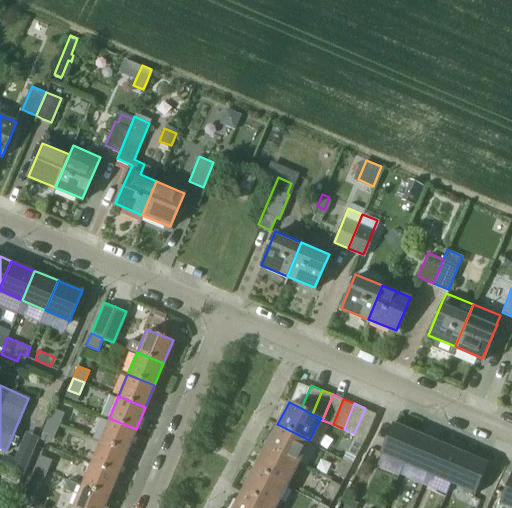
[(58,423),(63,411),(52,406),(47,418),(58,423)]
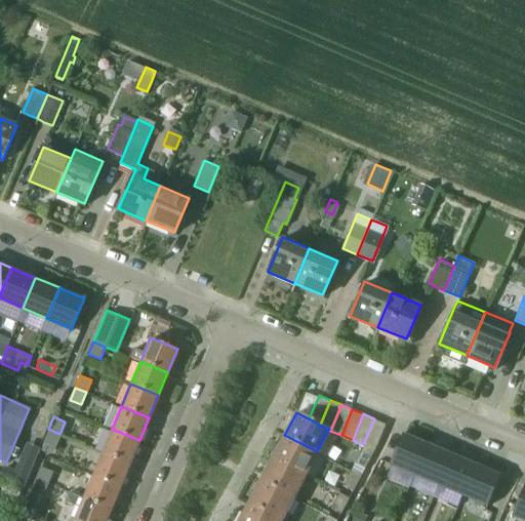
[(374,449),(386,423),(374,418),(363,444),(364,445),(374,449)]
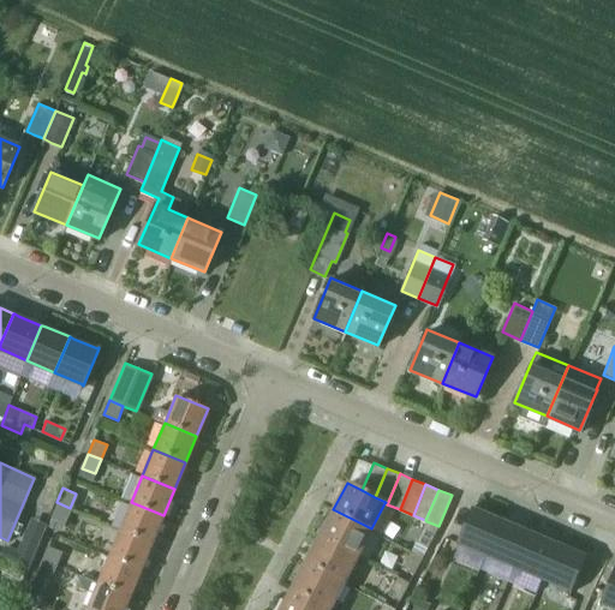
[(64,522),(70,508),(57,502),(51,516),(64,522)]
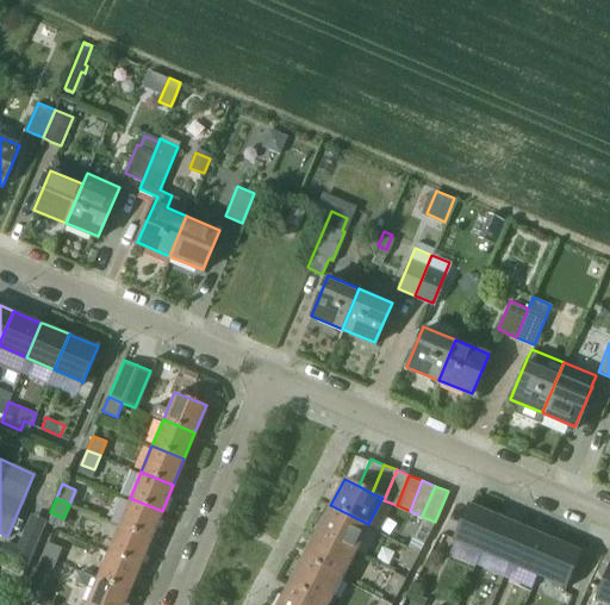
[(151,537),(162,511),(130,498),(119,524),(151,537)]
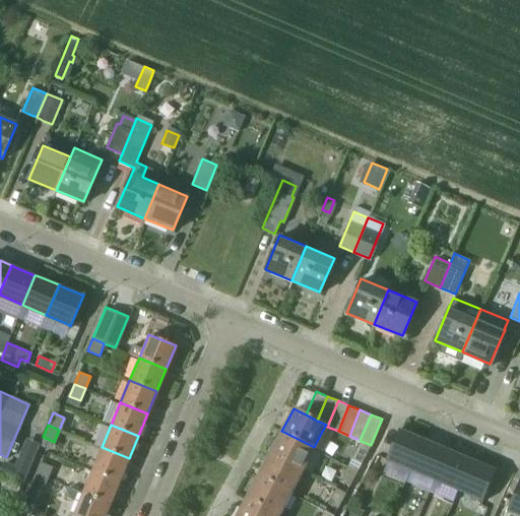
[(398,427),(385,458),(386,459),(386,458),(410,468),(423,438),(403,430),(400,429),(399,428),(398,427)]
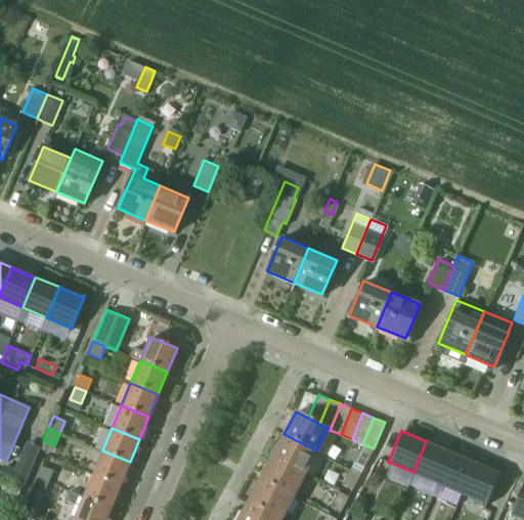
[(304,473),(316,450),(284,434),(272,456),(304,473)]
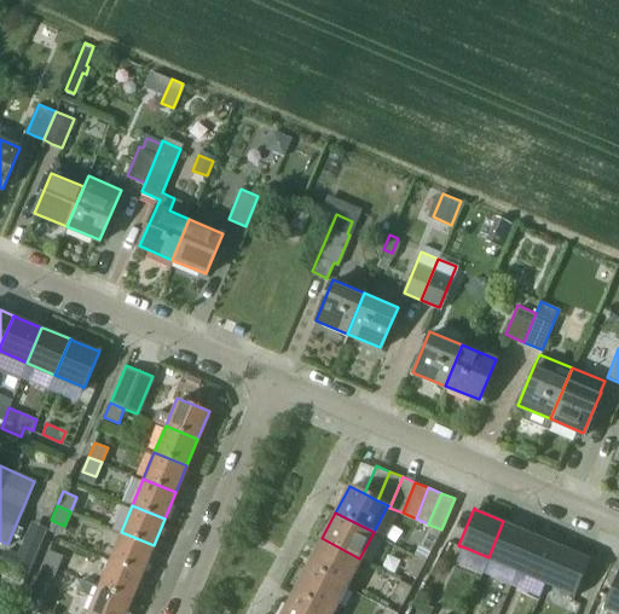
[(0,563),(27,575),(47,527),(30,520),(17,552),(5,548),(0,557),(0,563)]
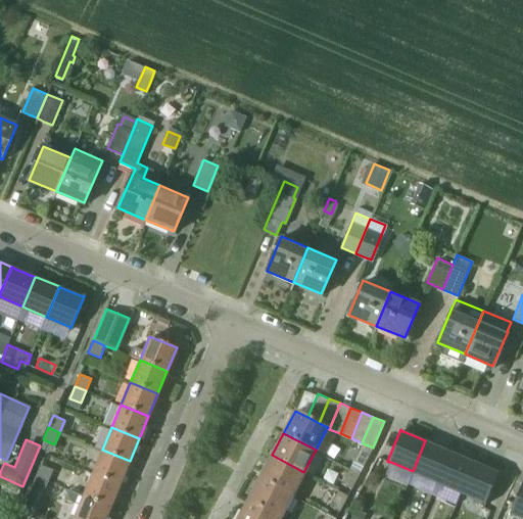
[(425,440),(413,471),(436,481),(448,451),(429,442),(426,441),(425,440)]
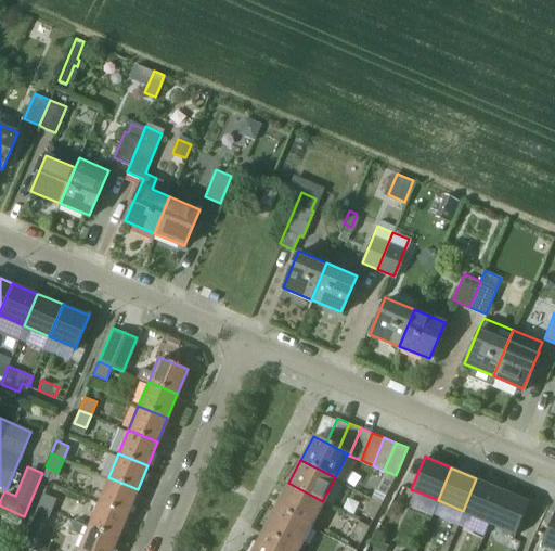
[(386,495),(396,475),(385,471),(375,489),(386,495)]
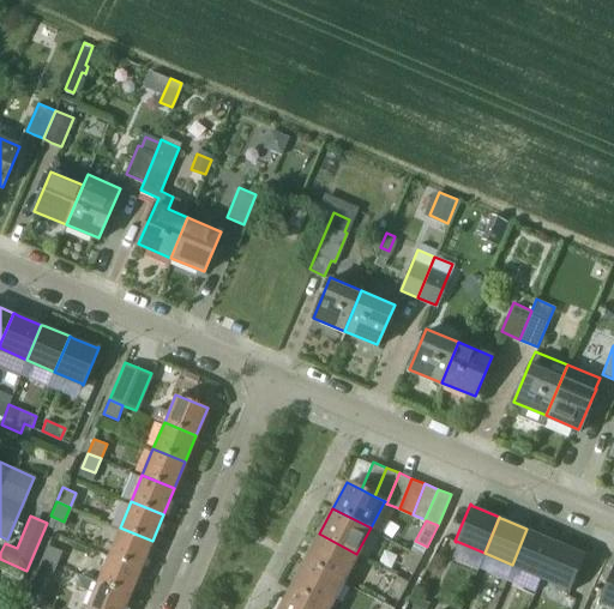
[(140,568),(152,541),(120,528),(109,554),(140,568)]
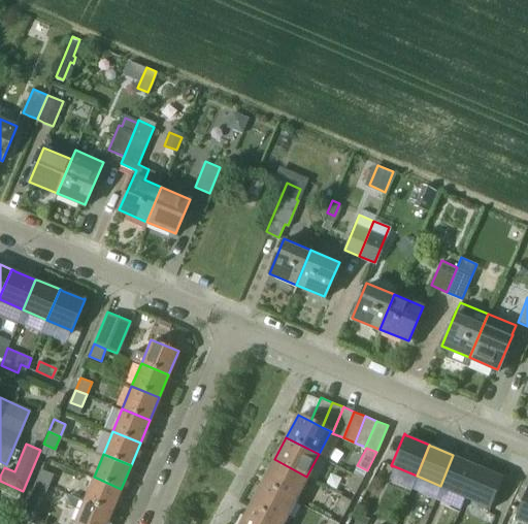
[(453,455),(440,486),(464,495),(477,465),(457,457),(454,455),(453,455)]
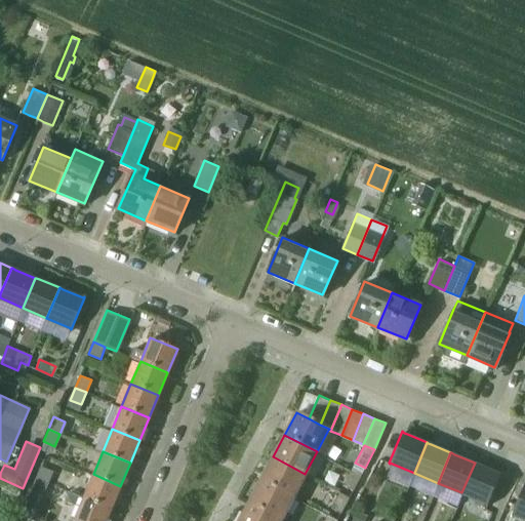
[(293,496),(305,474),(273,456),(260,479),(293,496)]
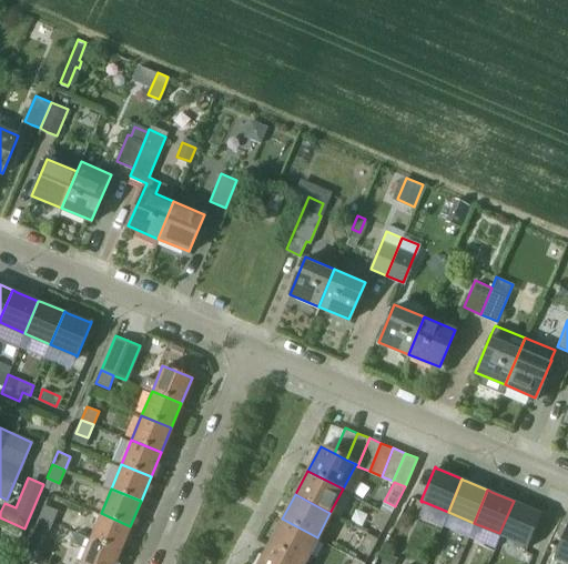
[(514,501),(499,533),(526,544),(525,545),(526,546),(541,511),(540,511),(539,512),(517,503),(514,501)]
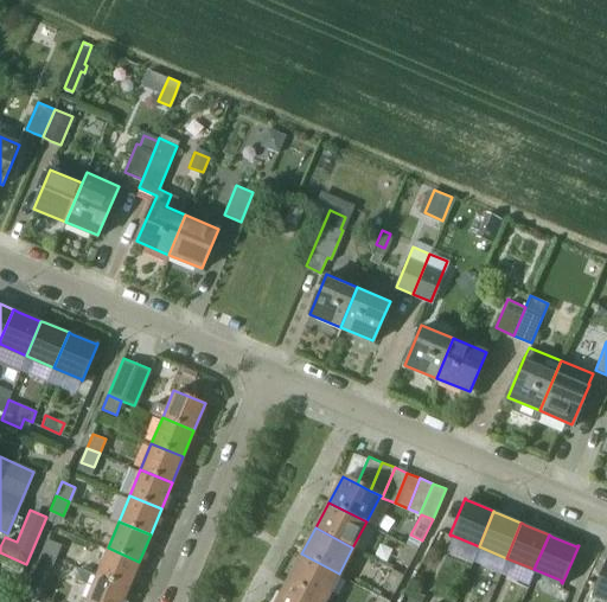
[(57,558),(63,544),(49,538),(43,552),(57,558)]
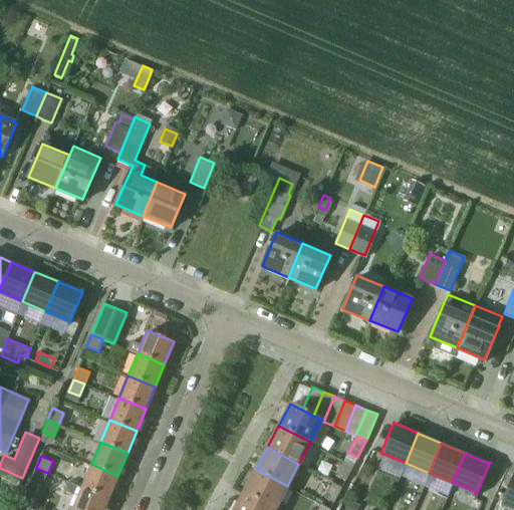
[(345,479),(353,465),(343,460),(335,474),(345,479)]
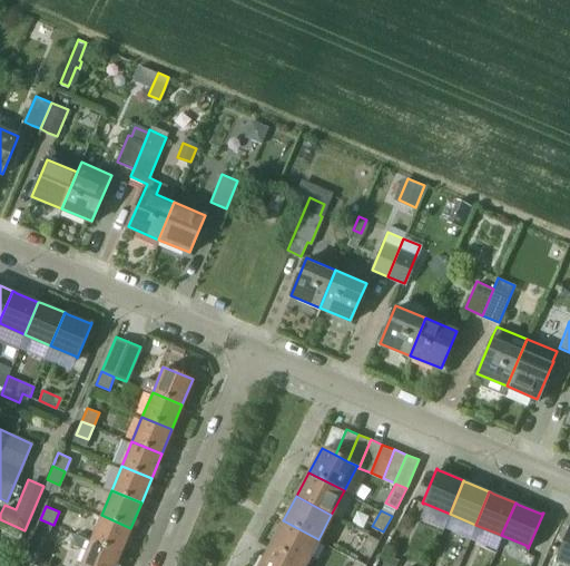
[(120,553),(130,528),(101,515),(90,540),(120,553)]
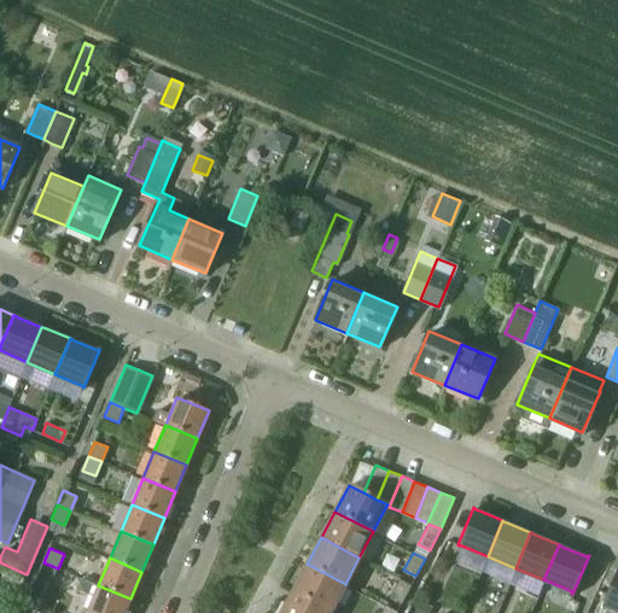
[(52,583),(58,568),(44,562),(38,577),(52,583)]
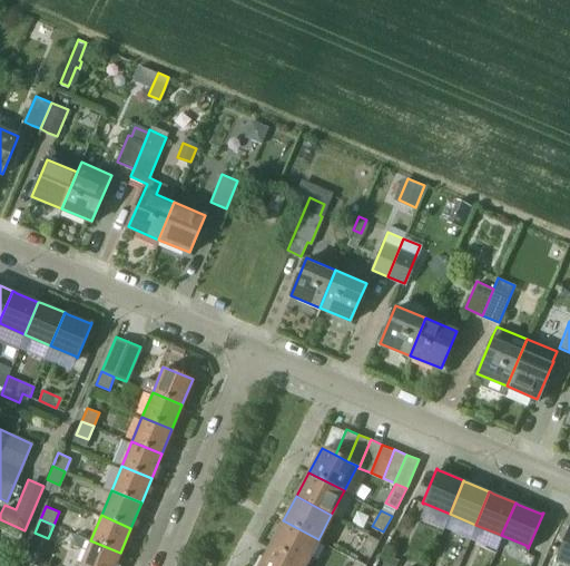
[(306,564),(318,539),(283,520),(271,545),(306,564)]
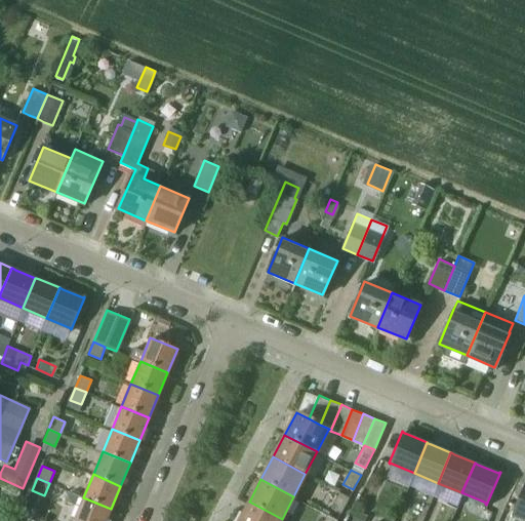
[(524,519),(524,486),(514,515),(524,519)]
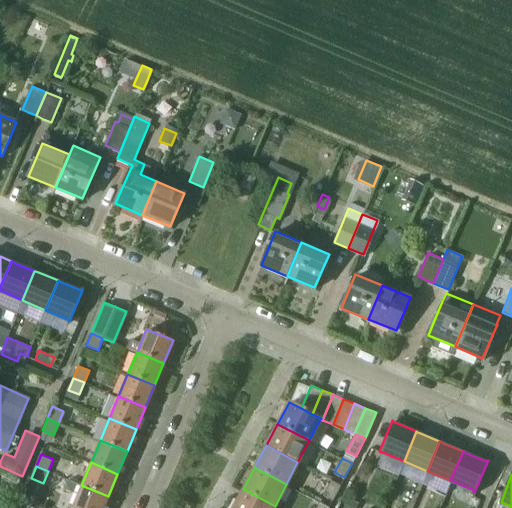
[(74,507),(103,507),(108,496),(81,485),(67,478),(64,486),(78,492),(72,507),(74,507)]
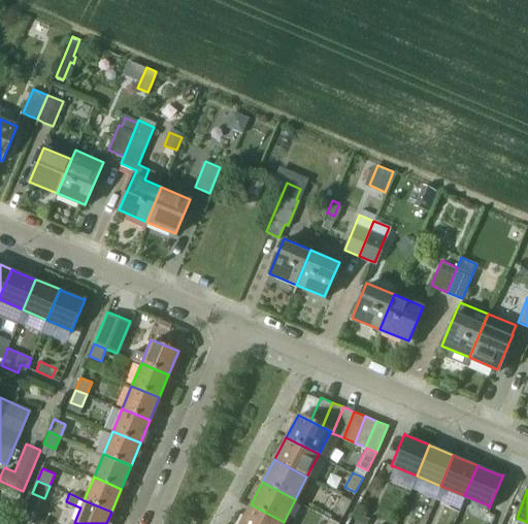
[(342,515),(351,499),(341,494),(333,510),(342,515)]
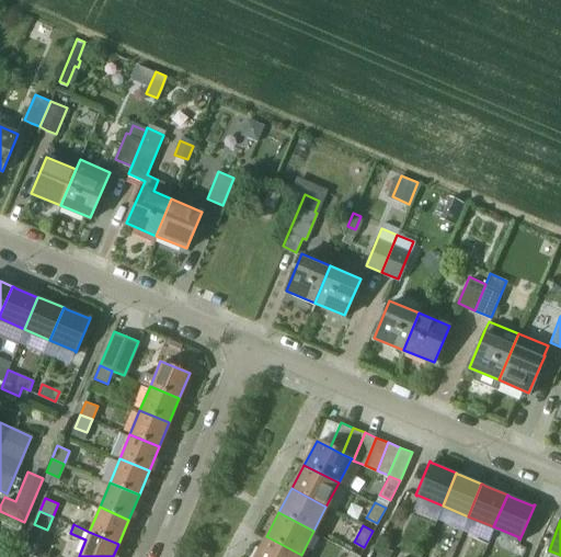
[(299,556),(301,555),(266,536),(254,556),(299,556)]
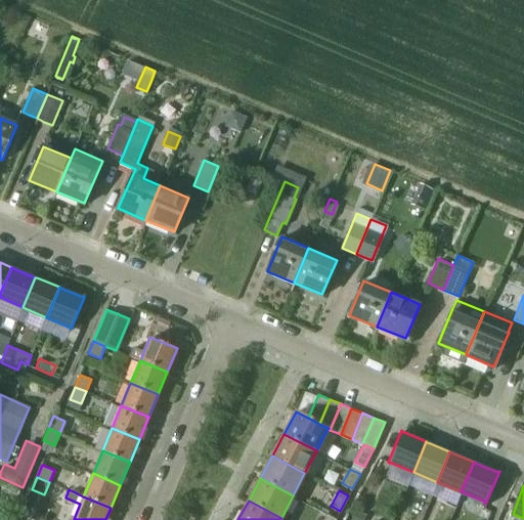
[(356,509),(351,519),(363,519),(366,513),(356,509)]
